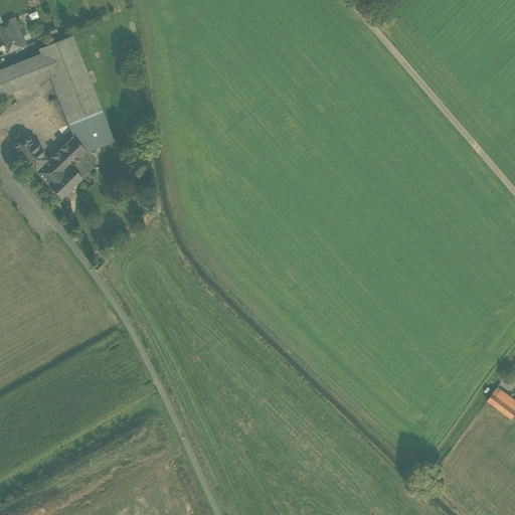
[(0,31),(17,24),(14,17),(3,22),(0,22),(0,31)]
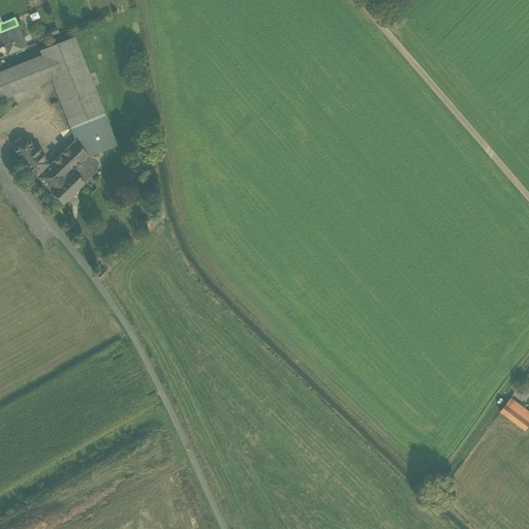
[(18,25),(0,32),(0,37),(3,45),(23,38),(18,25)]
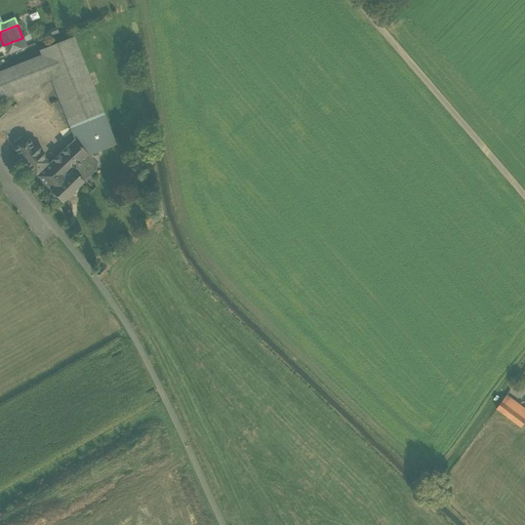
[(35,36),(38,42),(57,34),(55,28),(35,36)]
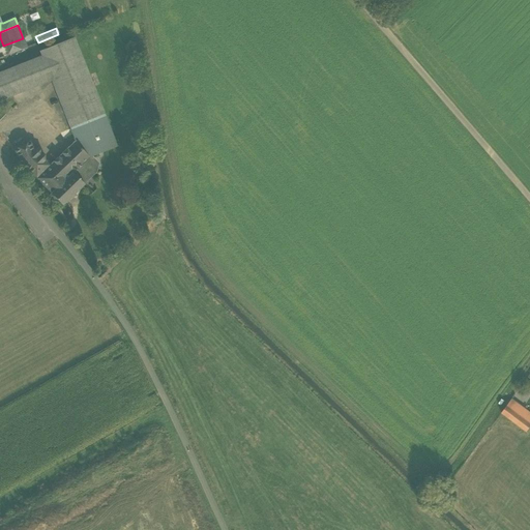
[(90,157),(117,147),(74,37),(39,51),(41,56),(0,71),(0,99),(51,80),(75,141),(75,142),(90,157)]
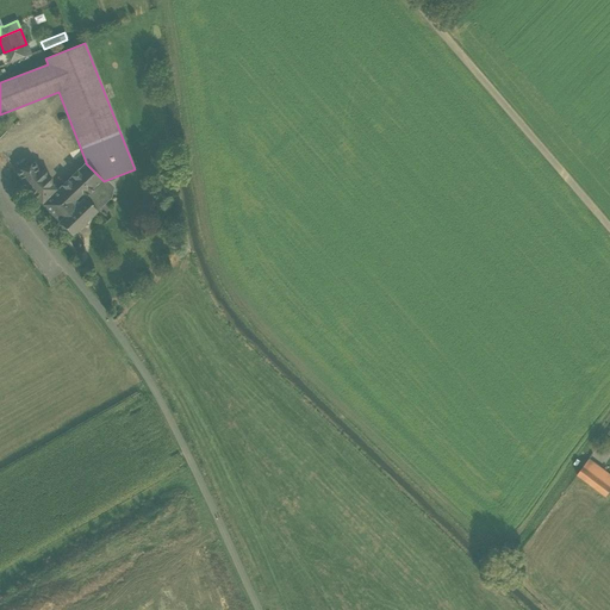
[(26,44),(4,53),(8,63),(31,55),(26,44)]
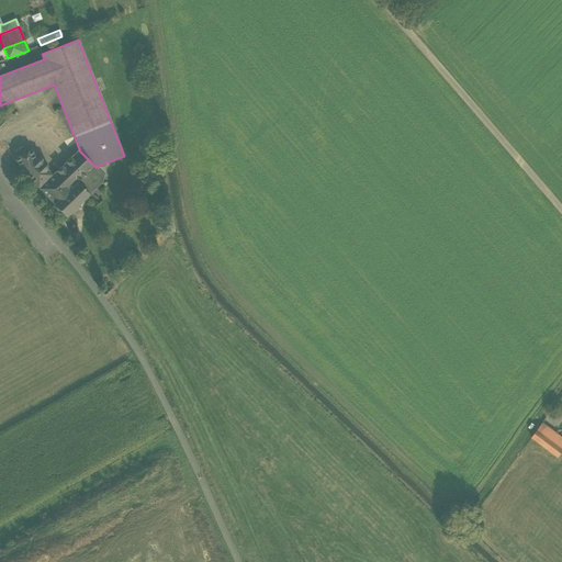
[(32,150),(14,159),(20,171),(38,189),(53,176),(46,169),(47,164),(42,165),(42,164),(42,159),(36,159),(32,150)]
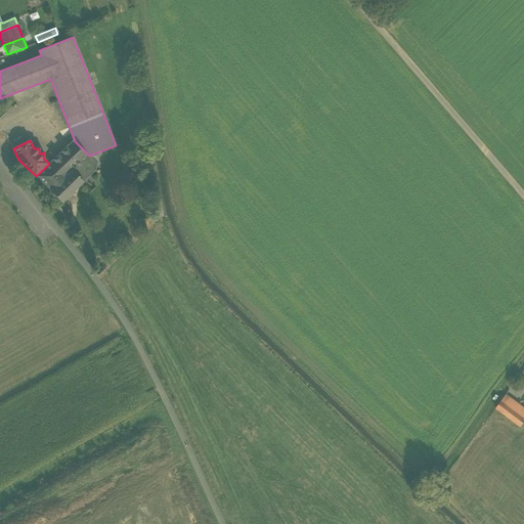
[(49,164),(36,176),(50,190),(45,195),(52,203),(57,198),(61,203),(83,182),(81,181),(93,169),(95,162),(89,156),(74,140),(49,164)]
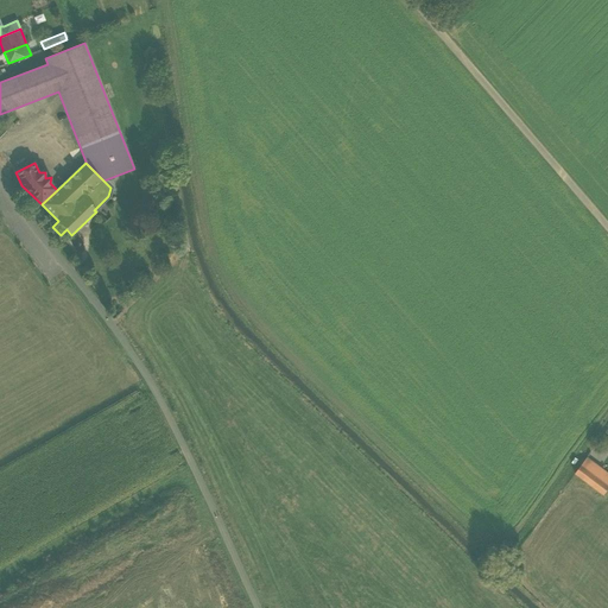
[(165,172),(157,176),(164,191),(172,188),(165,172)]
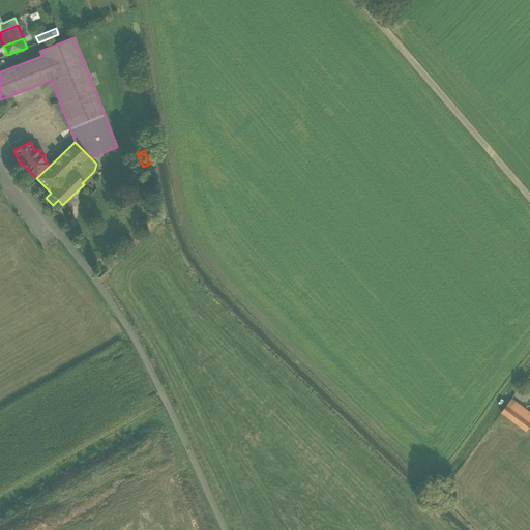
[(529,413),(511,400),(507,406),(529,422),(529,413)]
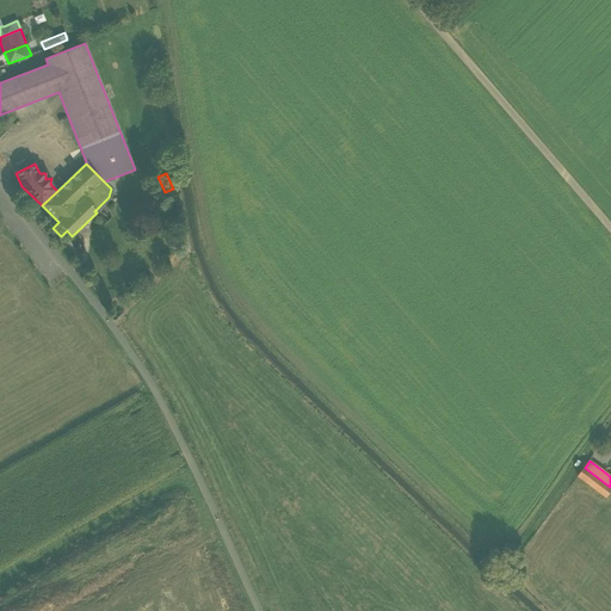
[(610,492),(610,487),(585,468),(578,476),(606,498),(610,492)]
